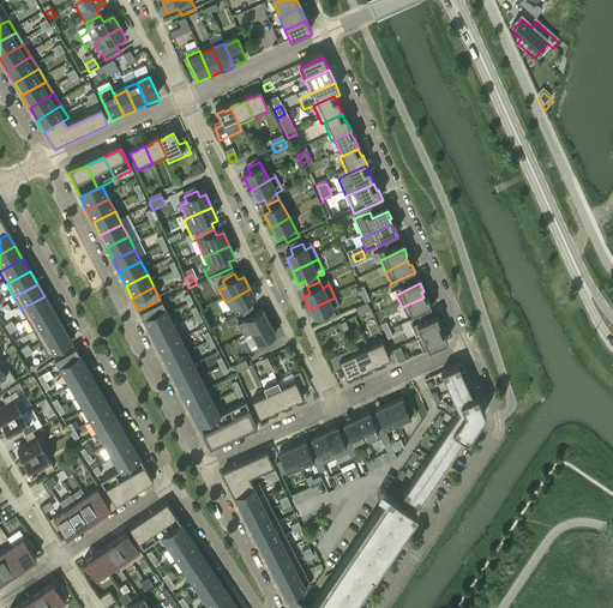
[(239,312),(242,318),(254,311),(251,305),(257,302),(250,289),(226,302),(233,315),(239,312)]
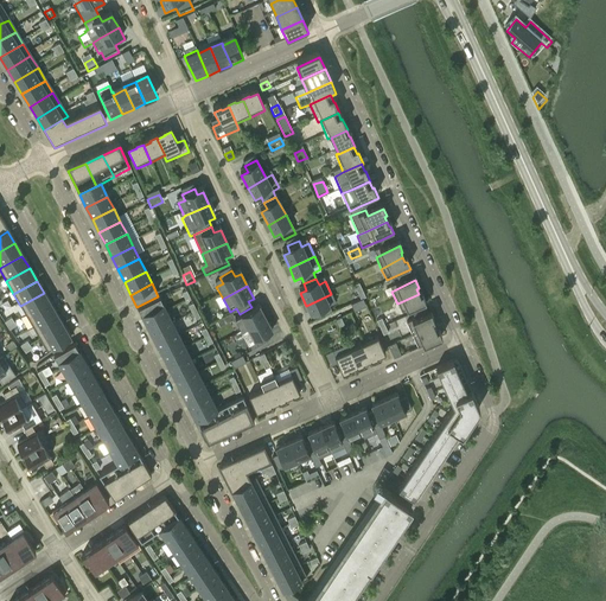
[(20,306),(27,319),(51,305),(44,293),(20,306)]
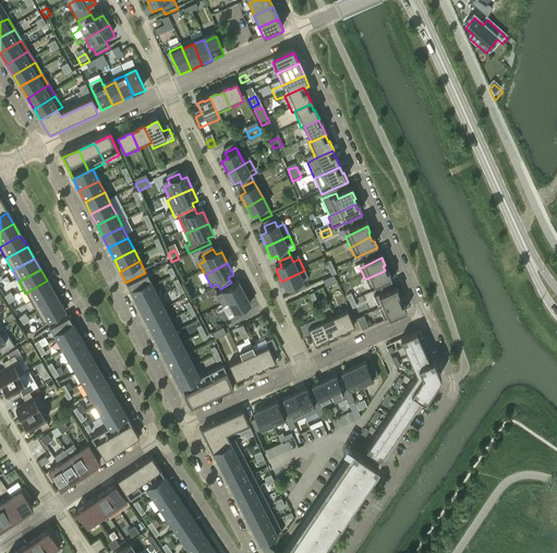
[(304,271),(281,281),(287,293),(292,290),(295,297),(306,291),(304,286),(310,283),(304,271)]
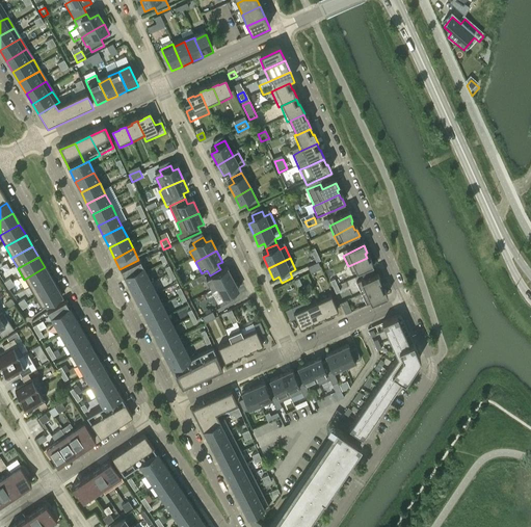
[(348,266),(353,278),(374,268),(371,261),(369,262),(367,258),(348,266)]
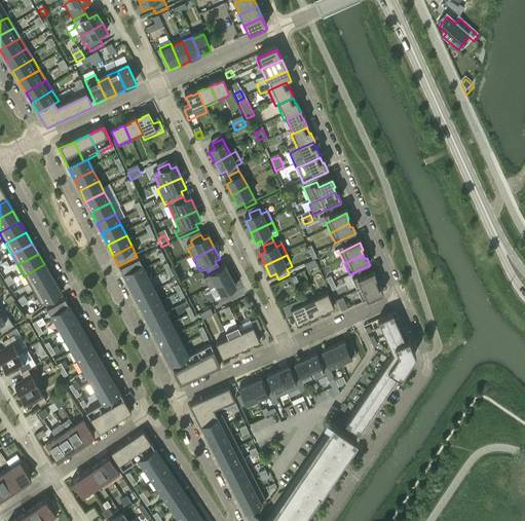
[(121,271),(126,282),(145,272),(140,261),(121,271)]
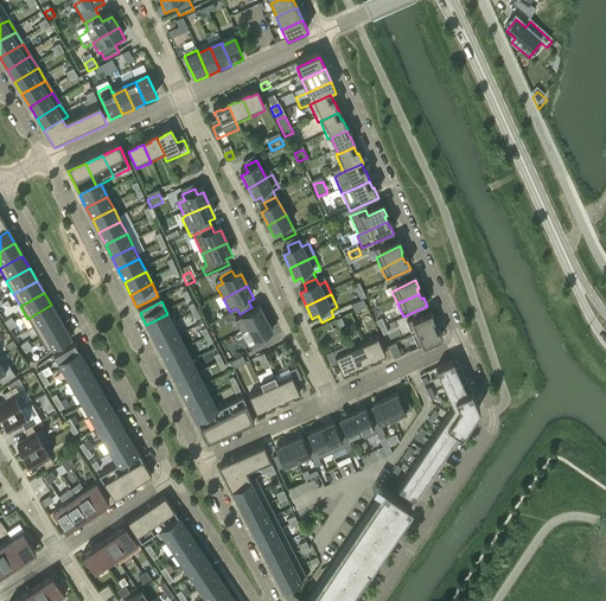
[(352,309),(356,317),(368,311),(364,304),(352,309)]
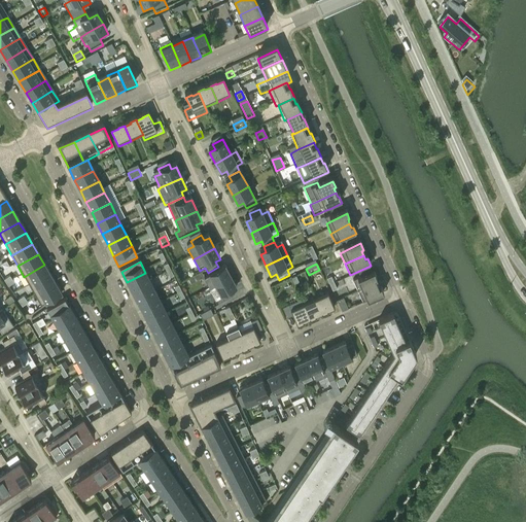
[(24,277),(30,287),(50,276),(44,265),(24,277)]
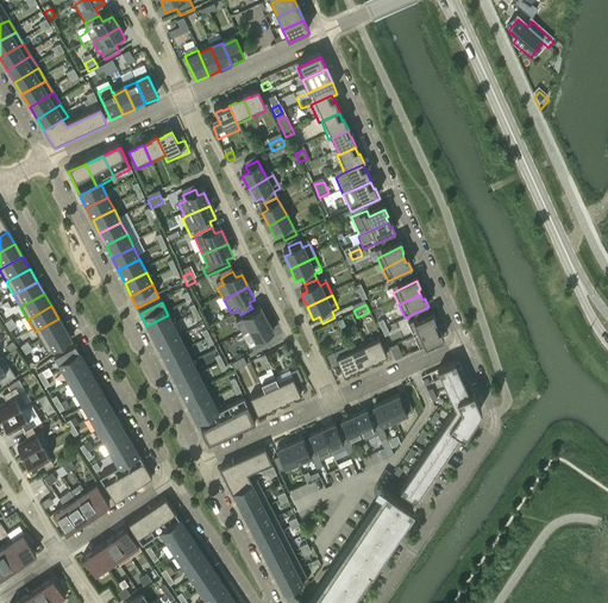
[(237,325),(244,337),(268,324),(261,312),(255,314),(252,308),(240,315),(243,321),(237,325)]
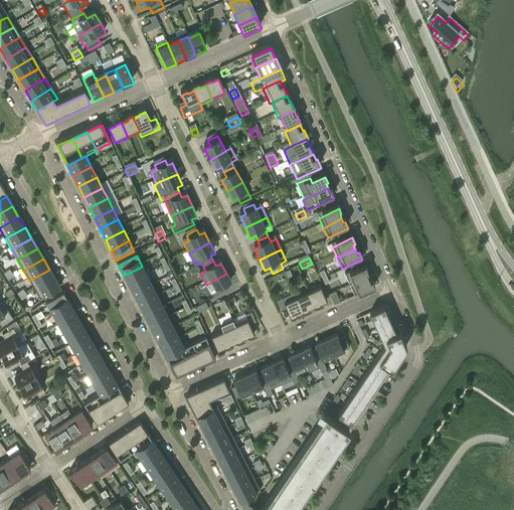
[(147,277),(142,267),(124,276),(129,287),(147,277)]
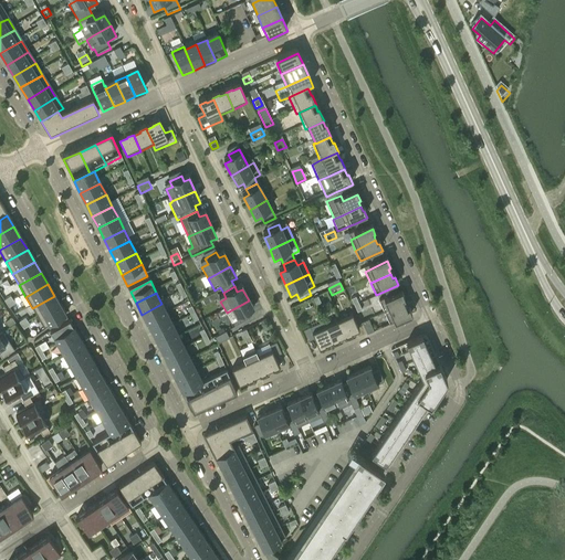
[(406,307),(404,303),(406,302),(403,295),(380,305),(386,317),(406,307)]
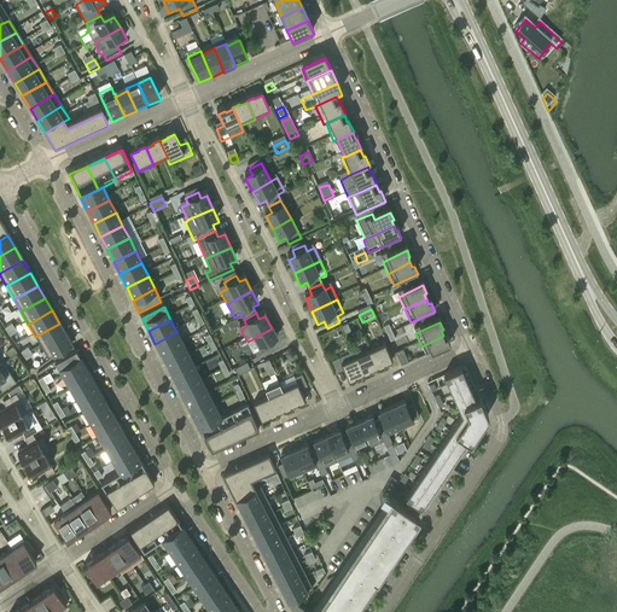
[(35,337),(42,350),(67,336),(59,324),(35,337)]
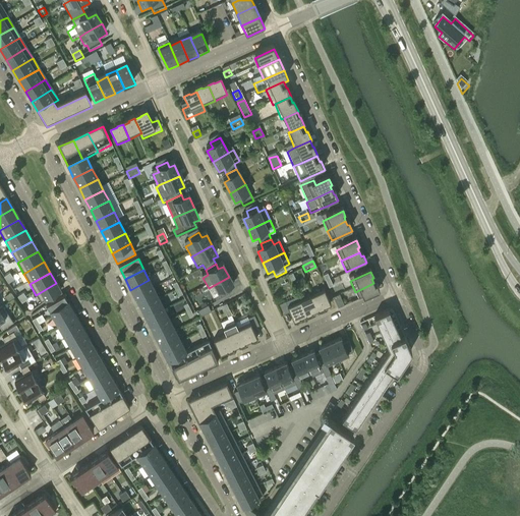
[(235,288),(229,277),(209,288),(214,299),(220,296),(222,301),(232,295),(230,290),(235,288)]
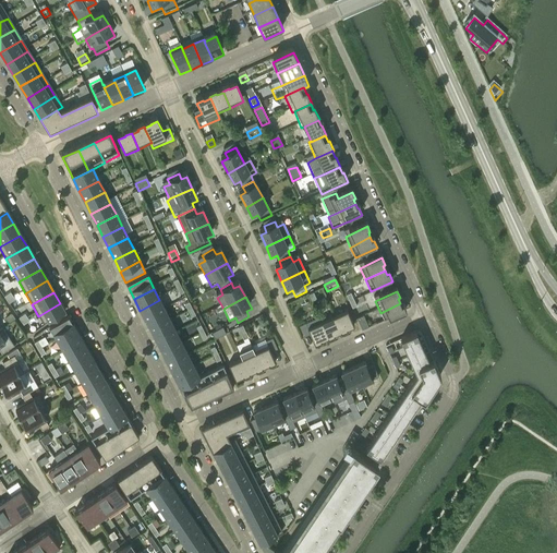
[(159,300),(140,311),(146,322),(166,312),(159,300)]
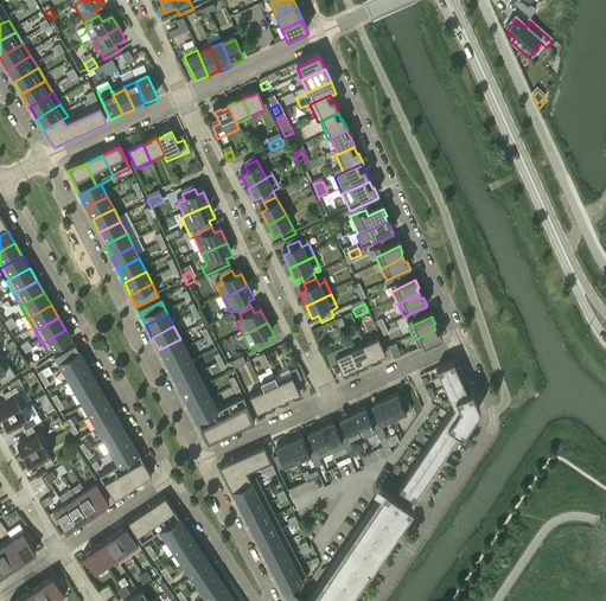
[(65,330),(42,344),(50,356),(72,343),(65,330)]
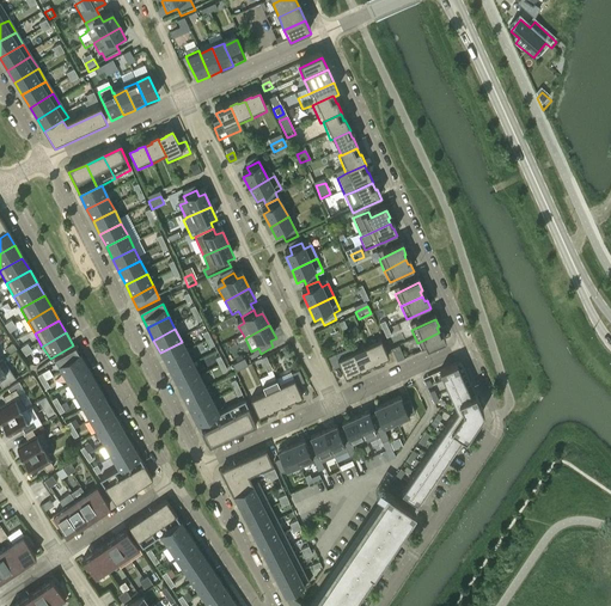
[(417,343),(422,355),(446,344),(443,337),(441,337),(439,332),(417,343)]
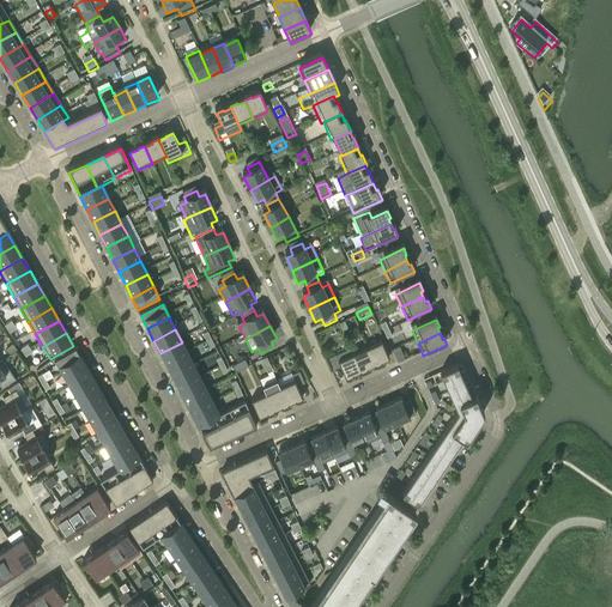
[(188,354),(182,343),(161,353),(167,366),(188,354)]
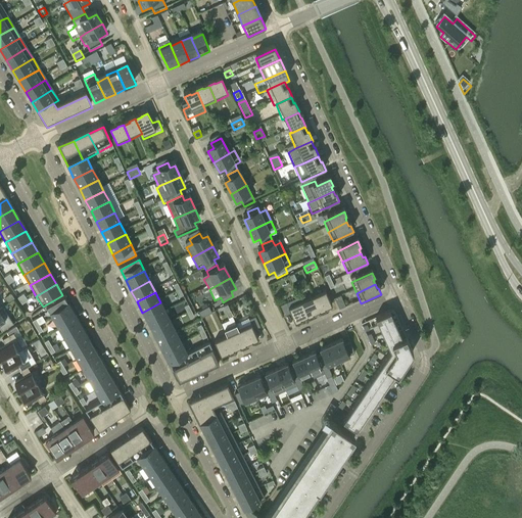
[(321,315),(320,315),(321,316),(327,313),(326,312),(333,309),(326,294),(314,300),(321,315)]
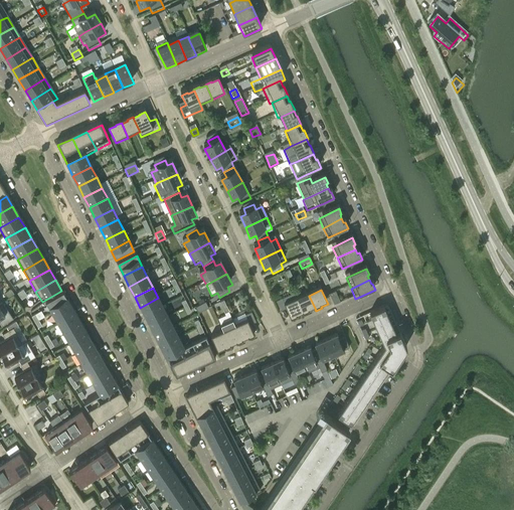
[(336,295),(330,298),(335,308),(341,306),(336,295)]
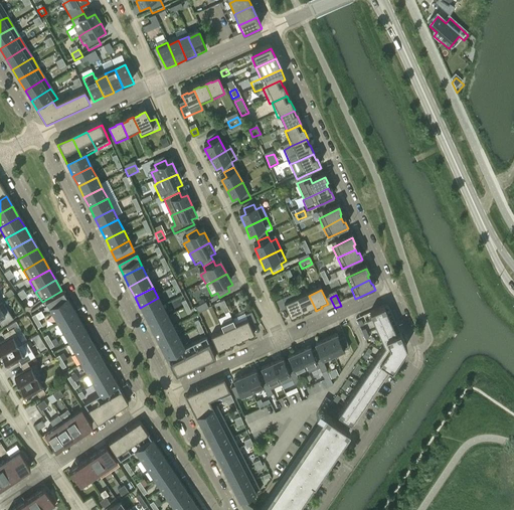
[(52,316),(70,306),(64,296),(46,306),(52,316)]
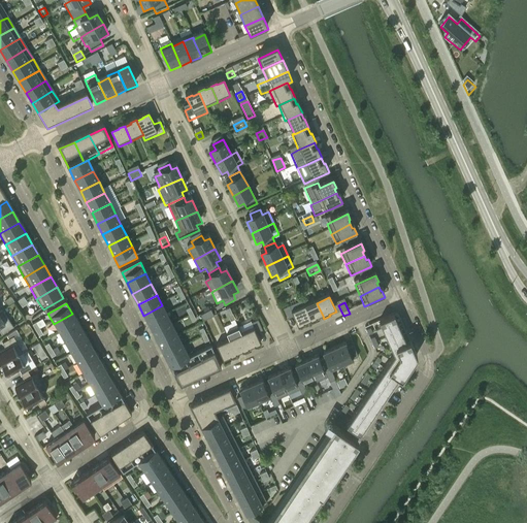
[(317,303),(305,308),(304,308),(311,323),(310,324),(311,324),(318,322),(317,321),(323,318),(324,318),(317,303)]
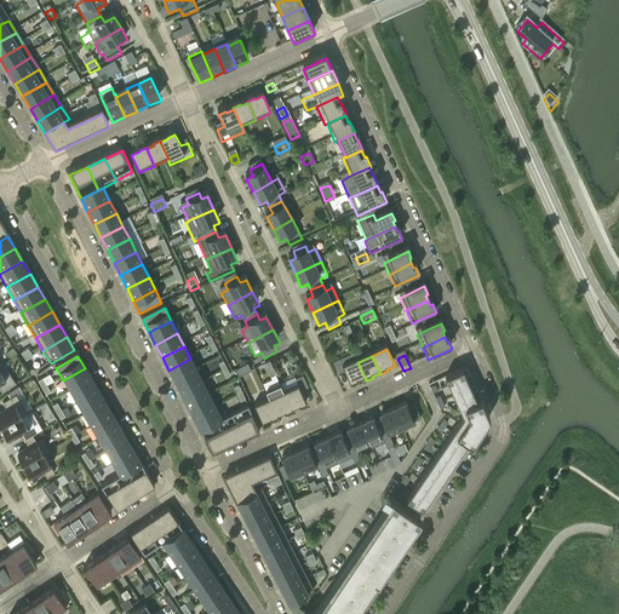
[(357,362),(359,362),(356,357),(333,367),(339,379),(347,376),(351,388),(359,384),(357,383),(365,380),(366,379),(357,362)]
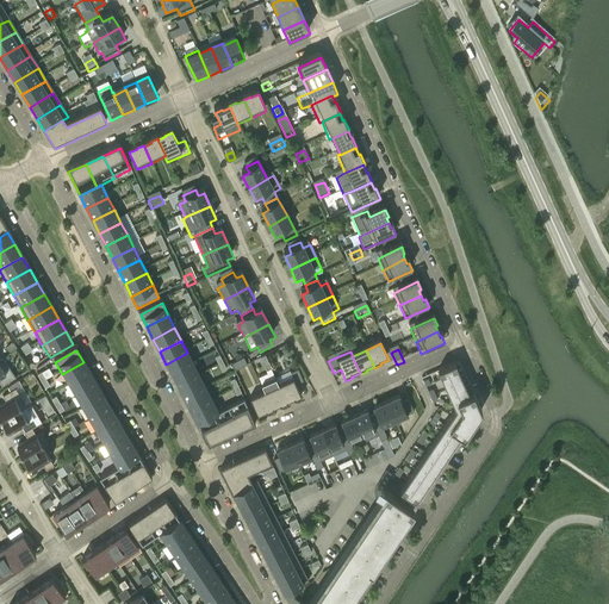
[(187,353),(166,365),(172,377),(194,366),(187,353)]
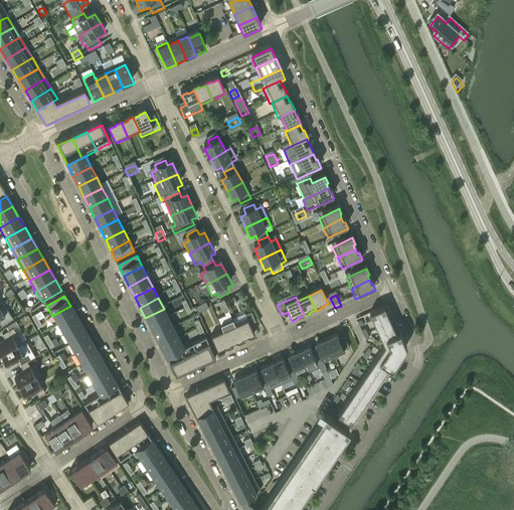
[(225,304),(220,306),(225,318),(230,316),(225,304)]
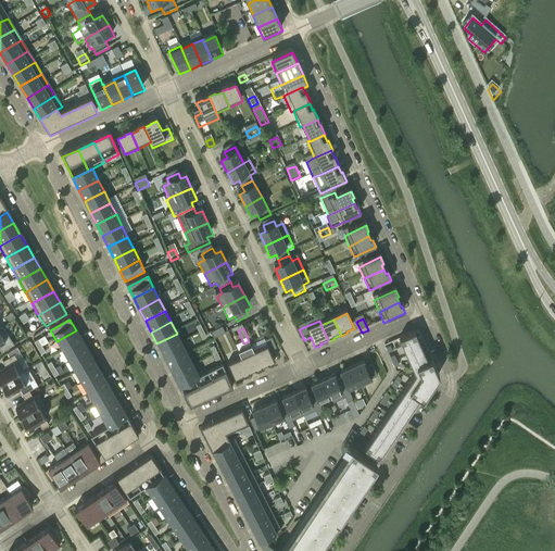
[(57,341),(63,353),(83,341),(76,330),(57,341)]
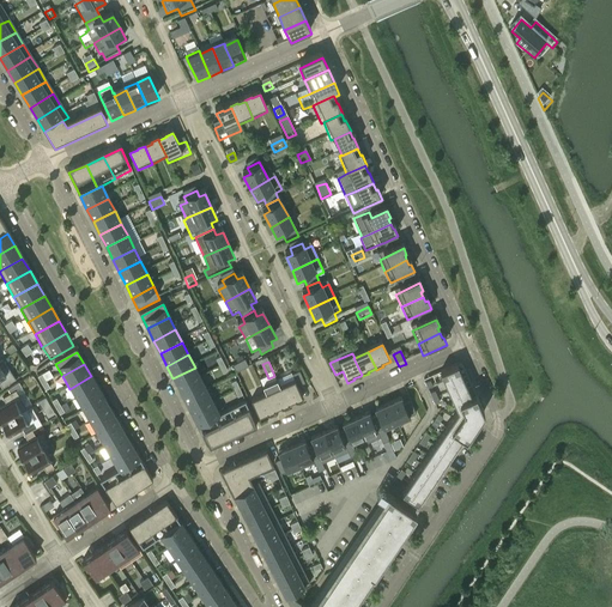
[(246,364),(234,370),(237,377),(249,371),(246,364)]
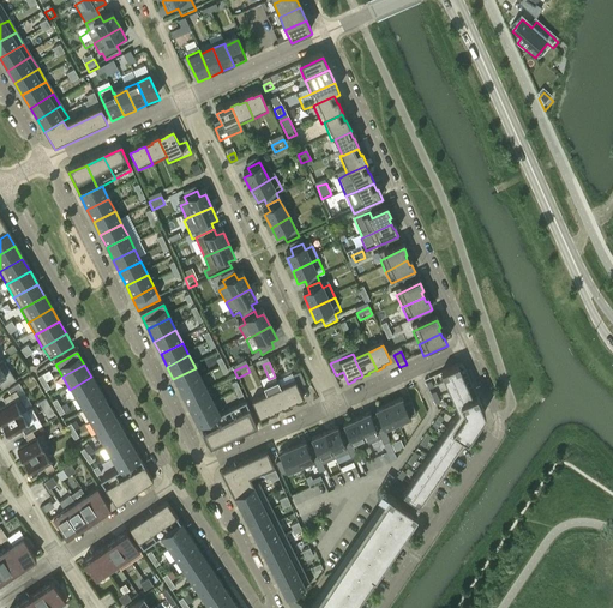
[(4,366),(0,367),(0,389),(4,393),(17,385),(4,366)]
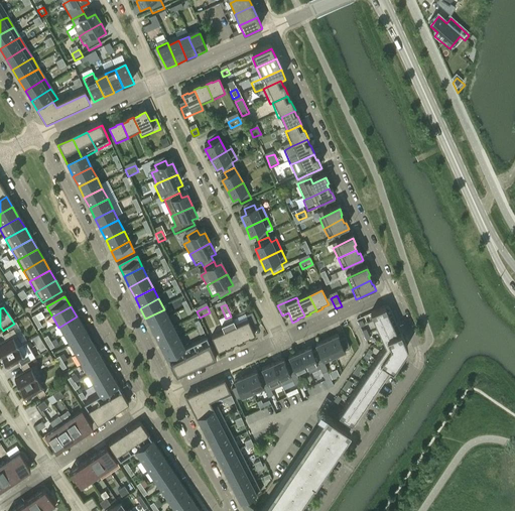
[(375,326),(393,317),(389,308),(372,316),(375,326)]
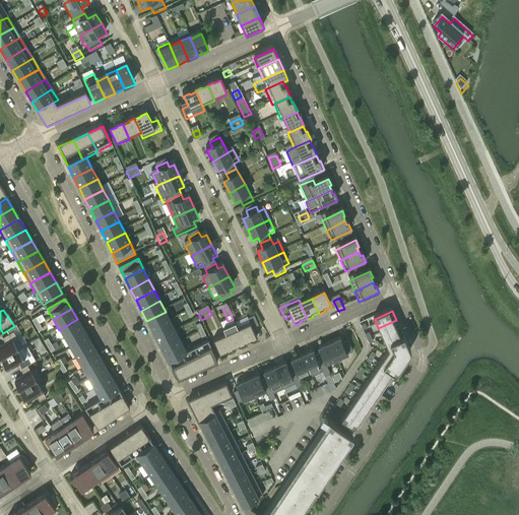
[(171,322),(166,312),(146,321),(152,332),(171,322)]
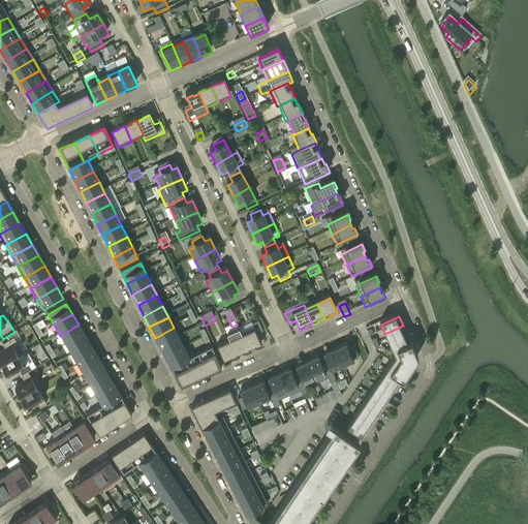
[(60,336),(66,346),(85,336),(79,325),(60,336)]
